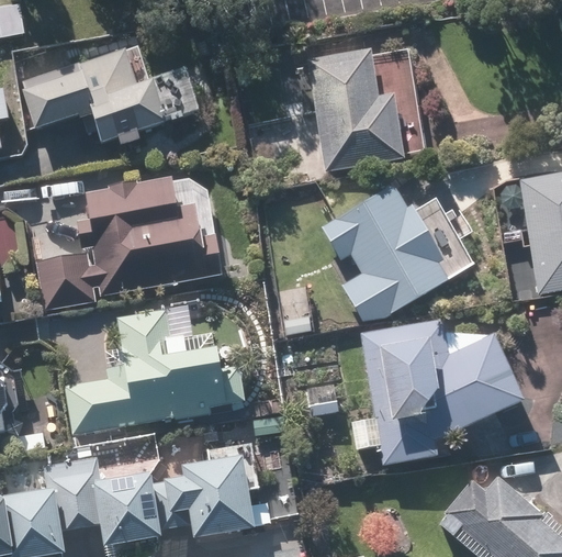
[(153,81),(139,39),(18,78),(34,130),(91,111),(102,145),(199,114),(184,70),(153,81)]
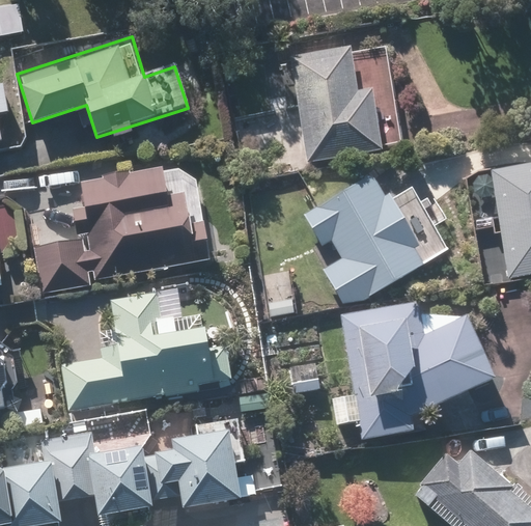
[(292,159),(378,155),(373,87),(355,88),(352,48),(286,51),(292,159)]
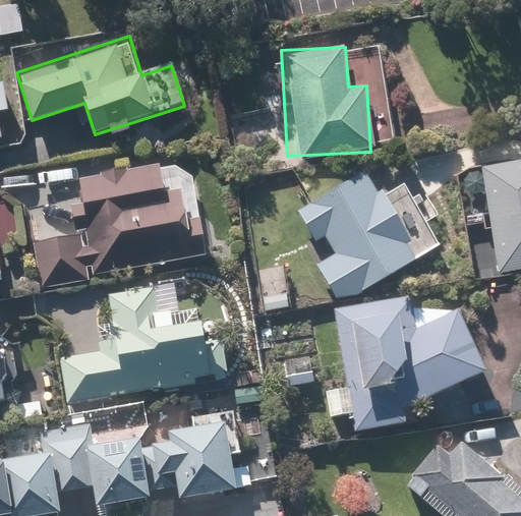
[(6,83),(0,83),(0,151),(3,151),(0,116),(0,112),(8,111),(6,83)]
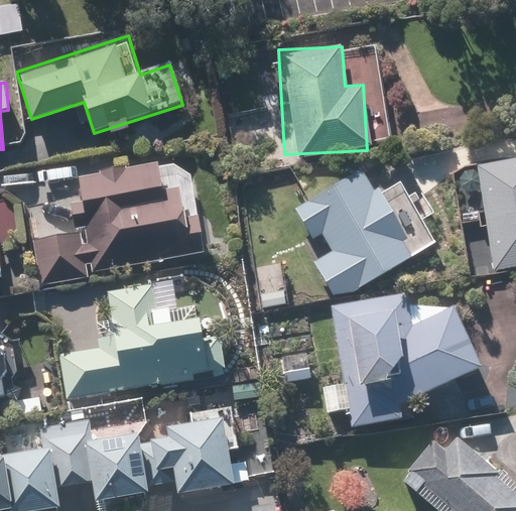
[(156,164),(79,174),(82,200),(69,201),(73,232),(32,237),(38,285),(89,279),(88,269),(203,255),(196,194),(160,198),(156,164)]
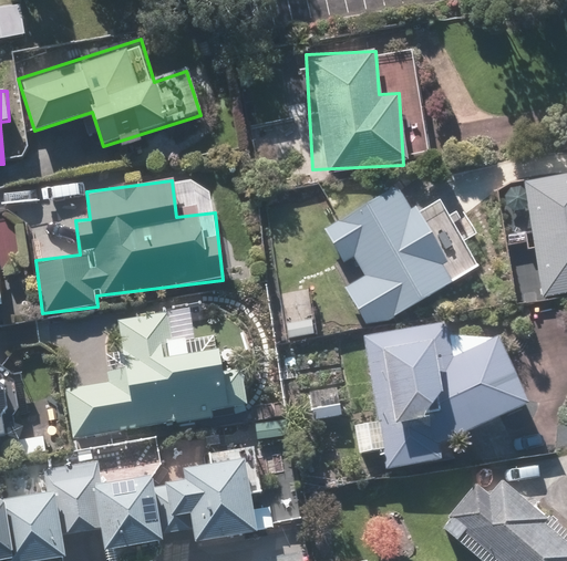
[(395,184),(322,228),(341,259),(353,252),(367,274),(343,288),(369,330),(480,263),(440,199),(414,215),(395,184)]
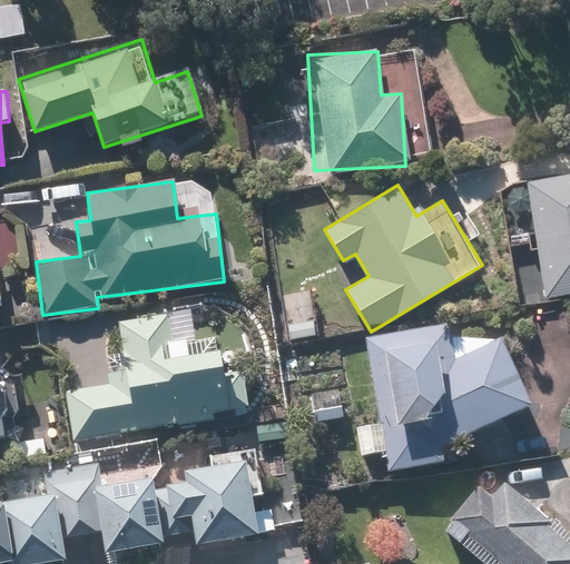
[(164,310),(121,317),(127,356),(107,358),(110,382),(66,388),(74,439),(229,417),(220,352),(170,359),(164,310)]
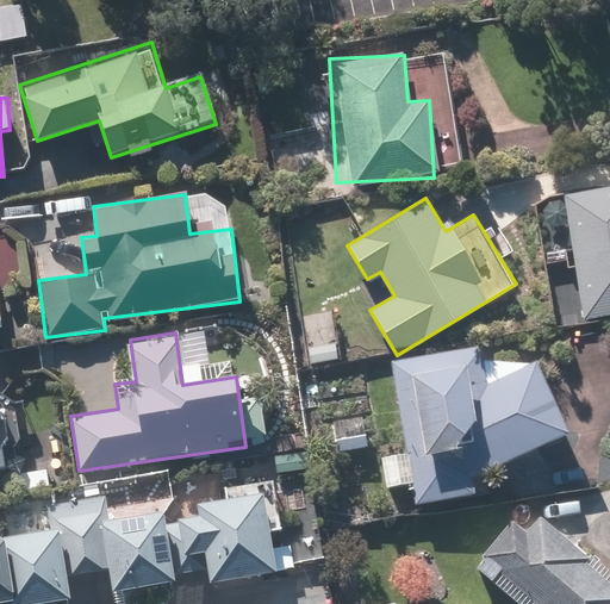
[(568,434),(537,367),(486,359),(467,348),(392,360),(406,449),(384,453),(390,489),(412,485),(415,503),(475,493),(473,479),(568,434)]
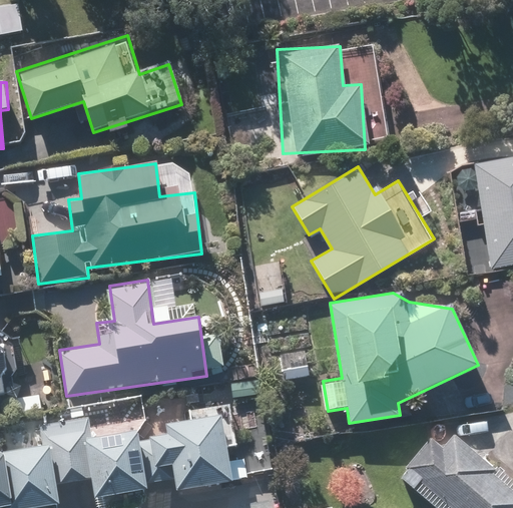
[(228,458),(221,416),(181,422),(177,395),(18,422),(22,445),(0,448),(0,507),(25,507),(58,503),(55,485),(79,481),(83,506),(148,495),(146,480),(175,475),(177,488),(247,477),(244,456),(228,458)]
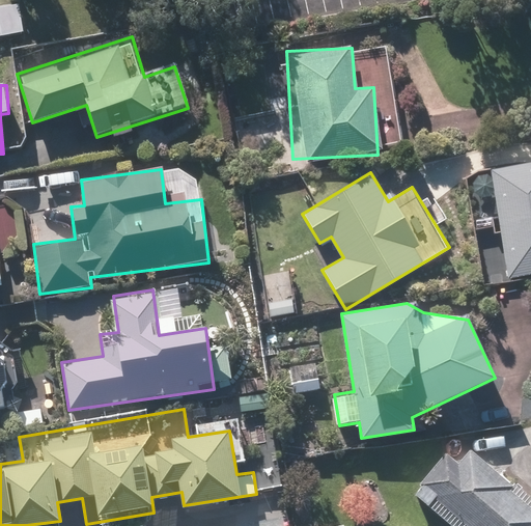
[(443,451),(413,490),(458,525),(530,525),(530,498),(471,451),(459,465),(443,451)]
